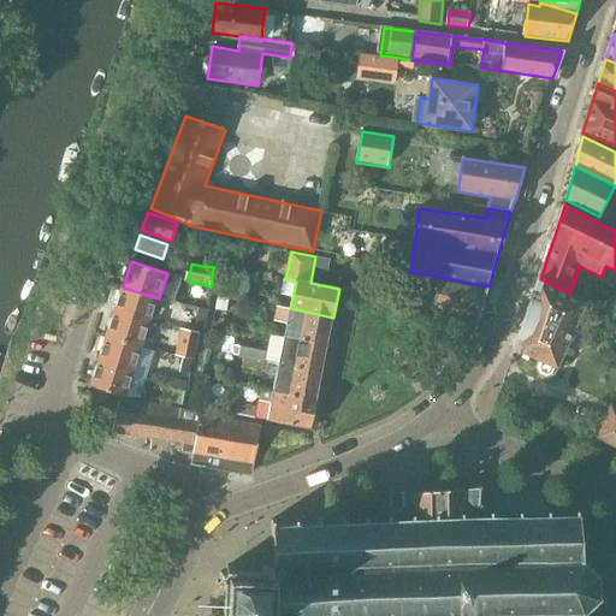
[(314,266),(312,280),(320,283),(323,268),(314,266)]
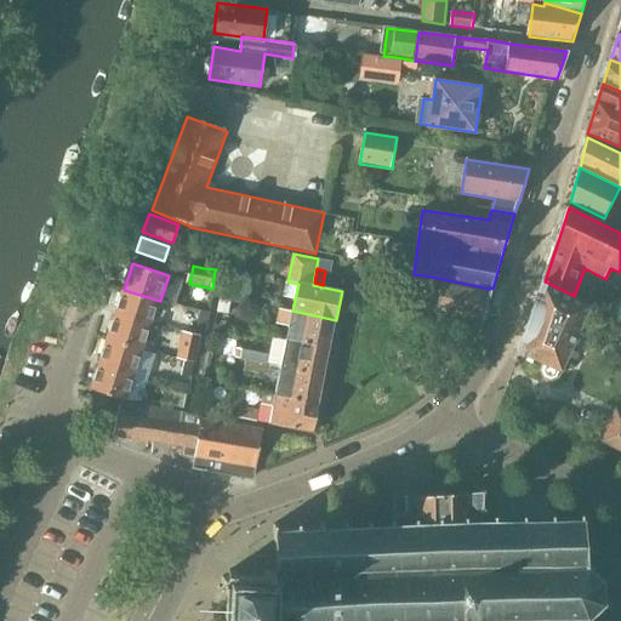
[(480,323),(489,289),(425,275),(423,275),(414,274),(405,272),(403,286),(426,291),(422,309),(480,323)]
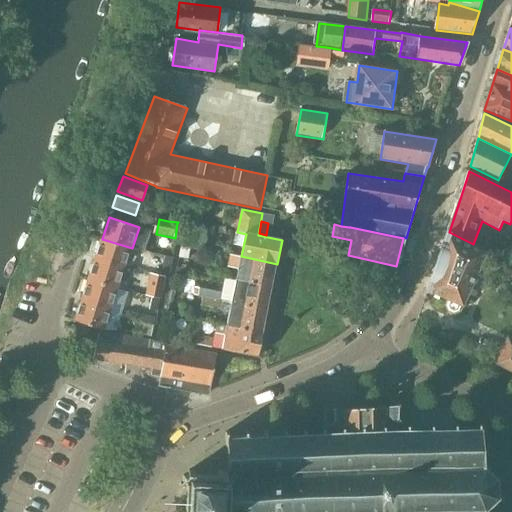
[(182,244),(192,246),(195,226),(186,225),(182,244)]
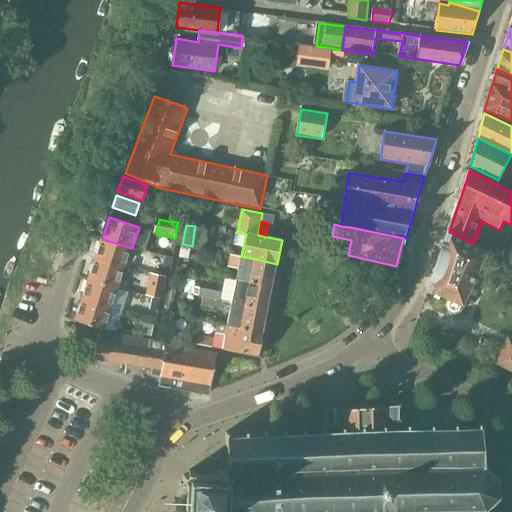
[(488,252),(473,244),(449,232),(447,231),(427,290),(449,300),(446,305),(449,311),(454,314),(462,311),(488,252)]
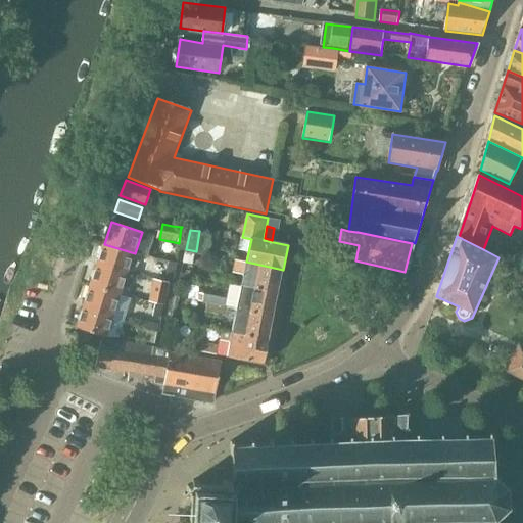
[(128,275),(135,253),(104,244),(97,265),(128,275)]
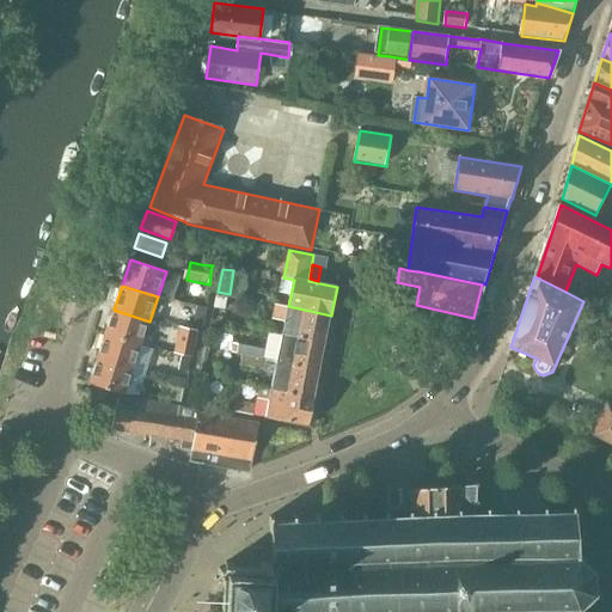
[(218,292),(218,293),(214,308),(226,311),(230,294),(218,292)]
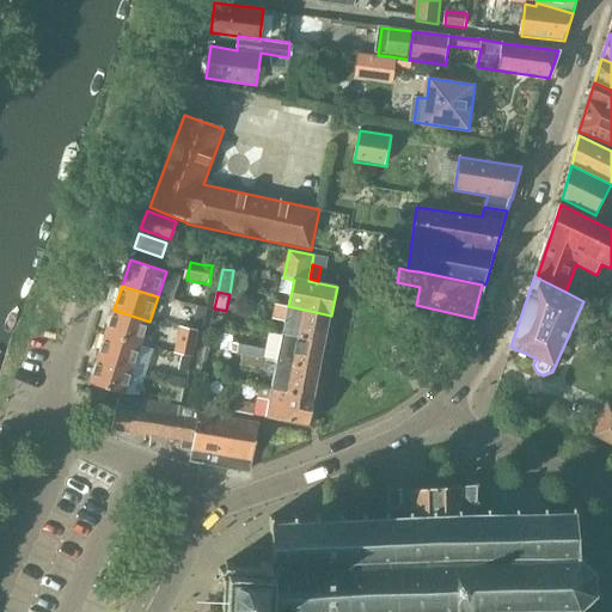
[(331,316),(288,306),(283,335),(326,343),(331,316)]
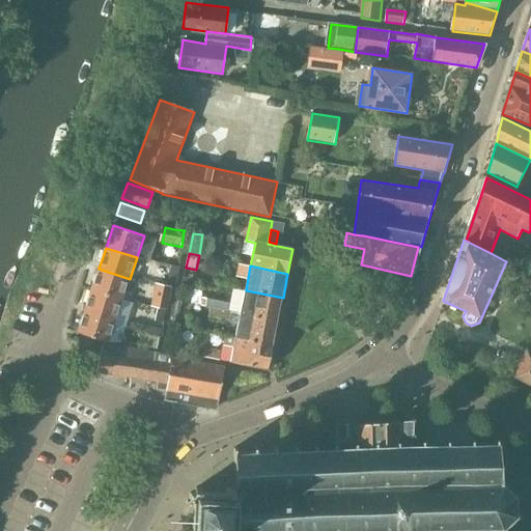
[(178,283),(182,269),(172,267),(169,282),(178,283)]
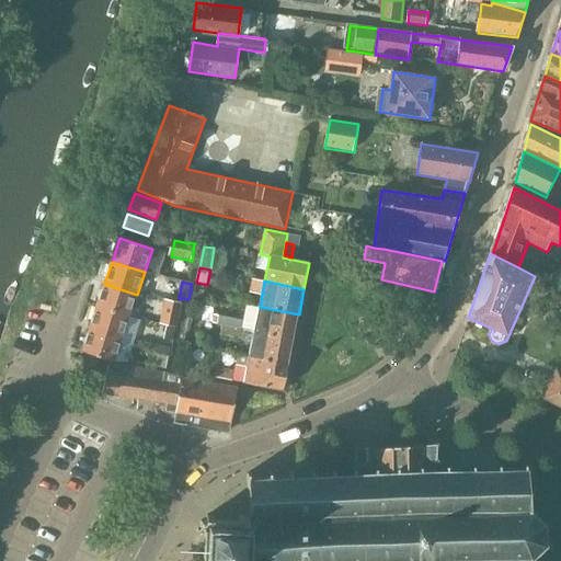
[(137,295),(104,284),(98,307),(130,317),(137,295)]
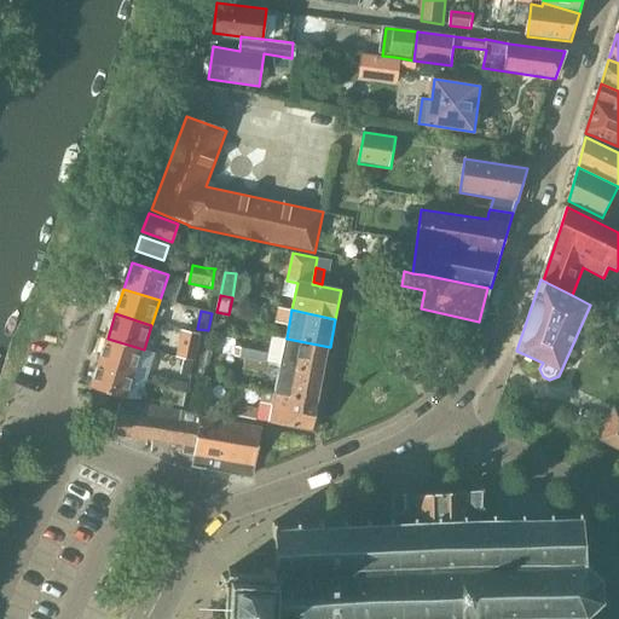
[(618,335),(618,317),(611,314),(605,329),(618,335)]
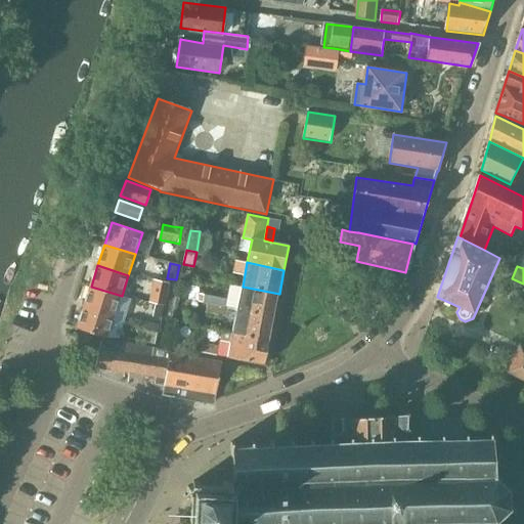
[(157,299),(167,301),(171,284),(161,281),(157,299)]
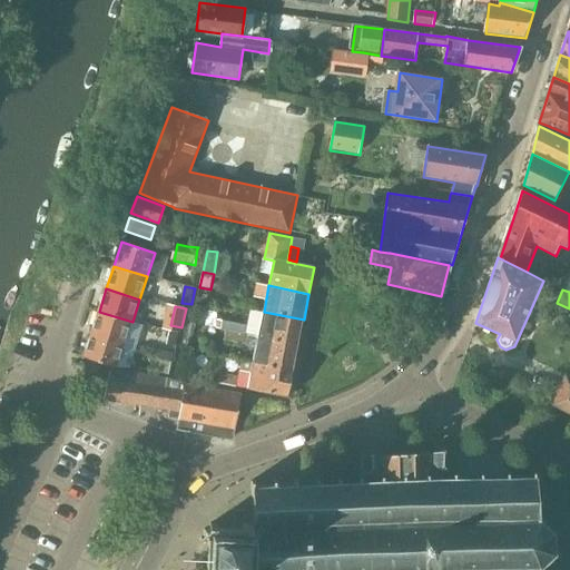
[(133,322),(99,312),(91,334),(125,345),(133,322)]
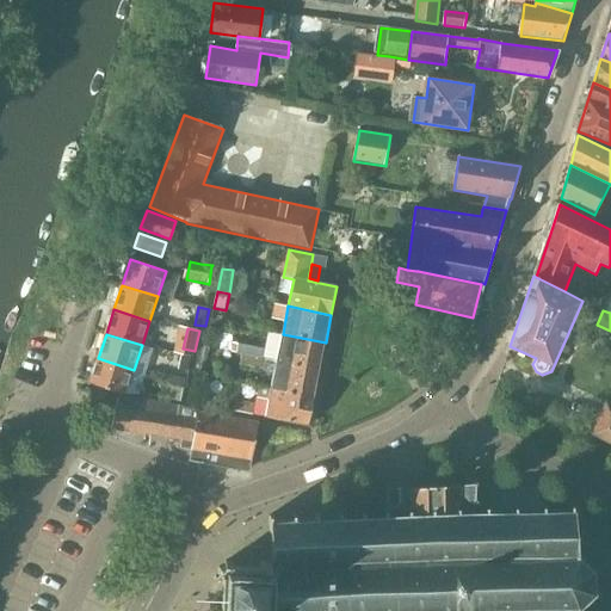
[(283,334),(277,362),(320,370),(326,343),(283,334)]
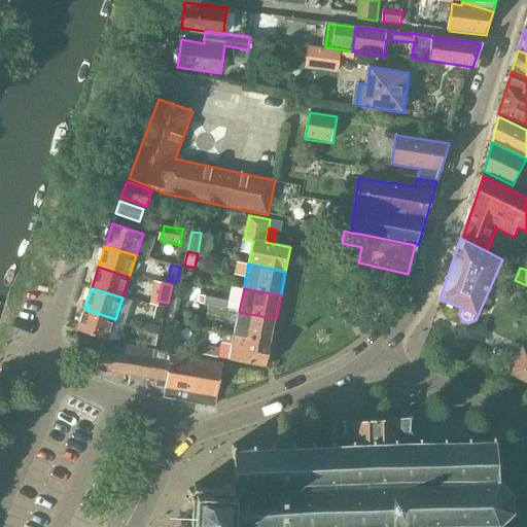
[(206,297),(204,306),(227,310),(230,302),(206,296),(206,297)]
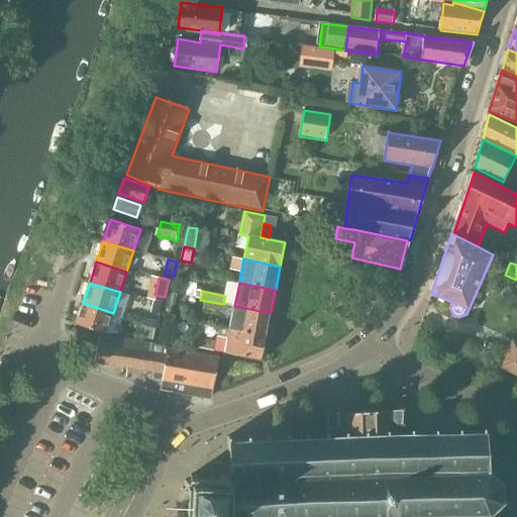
[(154,300),(151,311),(160,313),(163,301),(154,300)]
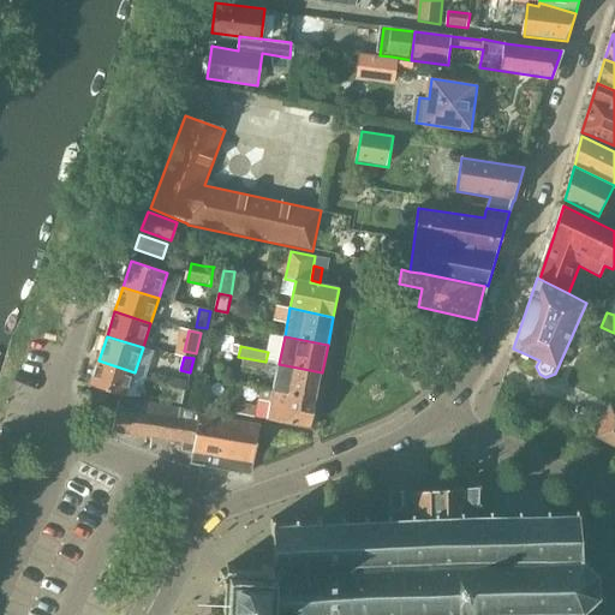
[(279,364),(266,362),(238,357),(244,358),(242,368),(267,372),(264,390),(317,400),(322,372),(279,364)]
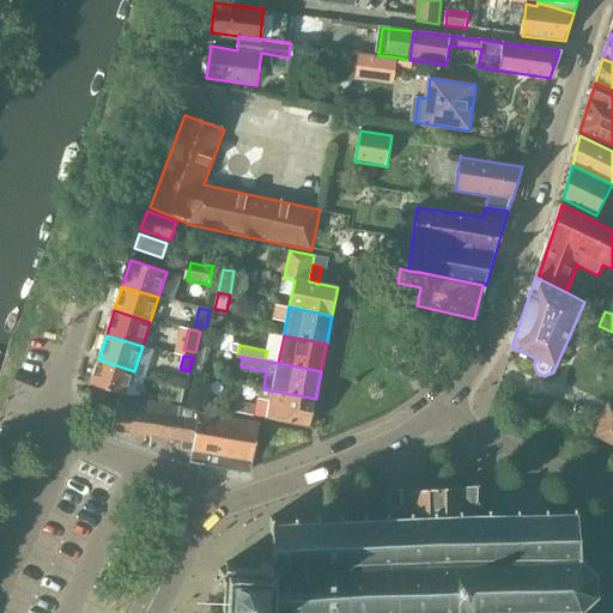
[(134,371),(98,359),(91,386),(127,396),(134,371)]
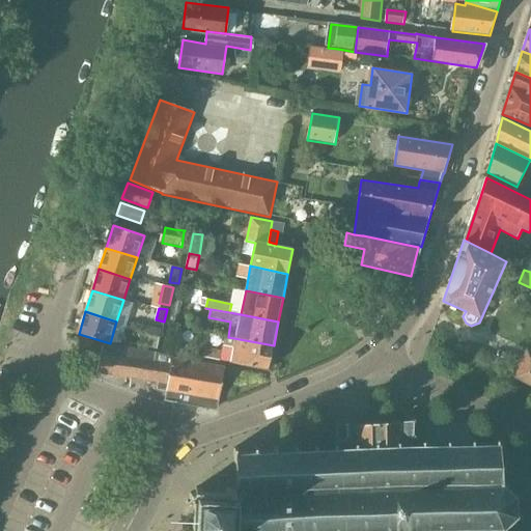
[(150,328),(149,336),(160,338),(162,330),(150,328)]
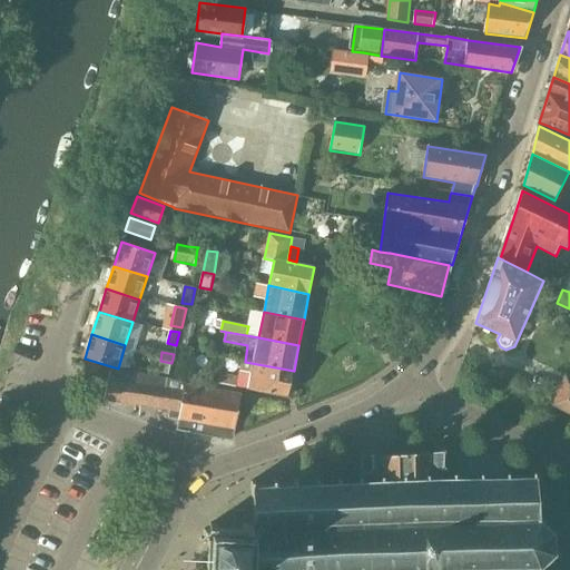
[(294,371),(245,362),(243,370),(252,372),(251,380),(248,390),(288,397),(294,371)]
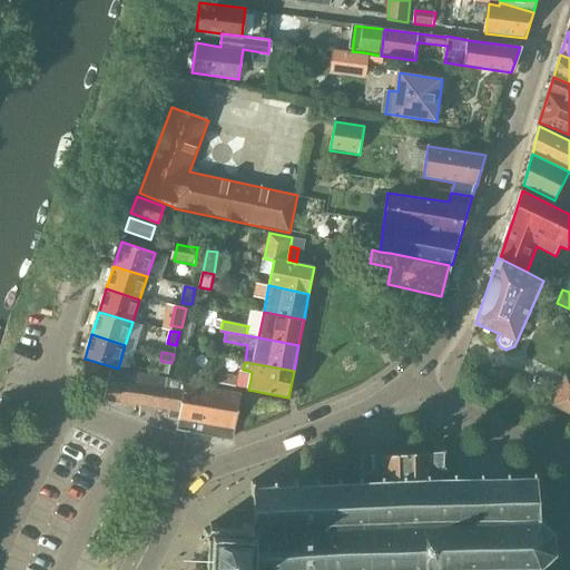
[(168,379),(146,374),(131,372),(131,374),(110,372),(109,380),(108,380),(105,402),(140,405),(170,411),(169,419),(180,421),(178,430),(233,440),(234,430),(236,430),(243,394),(187,384),(168,381),(168,379)]
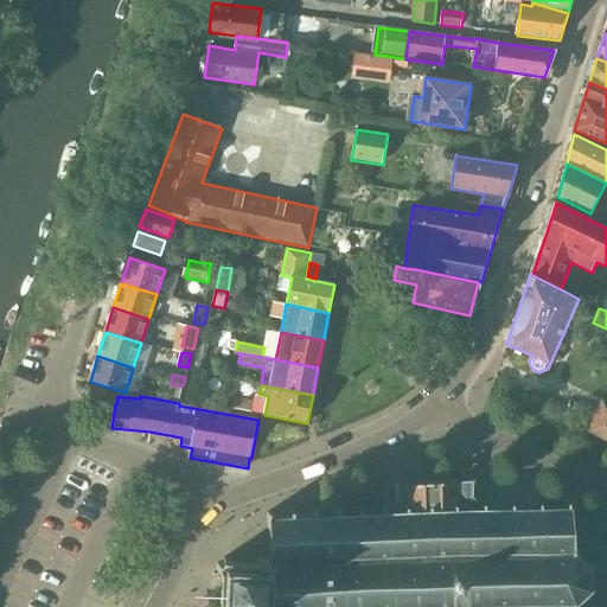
[(254,404),(235,401),(232,408),(253,411),(254,404)]
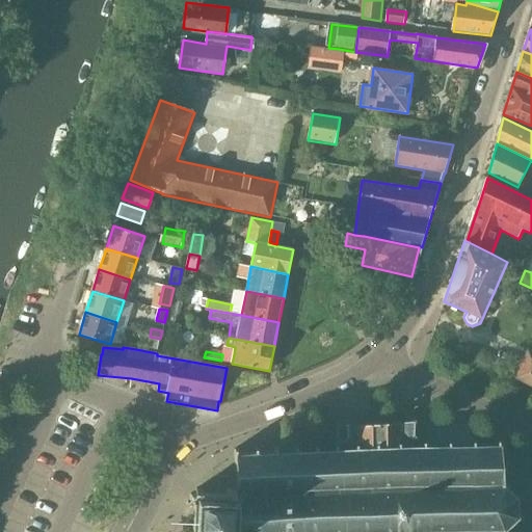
[(531,387),(531,352),(528,351),(515,379),(531,387)]
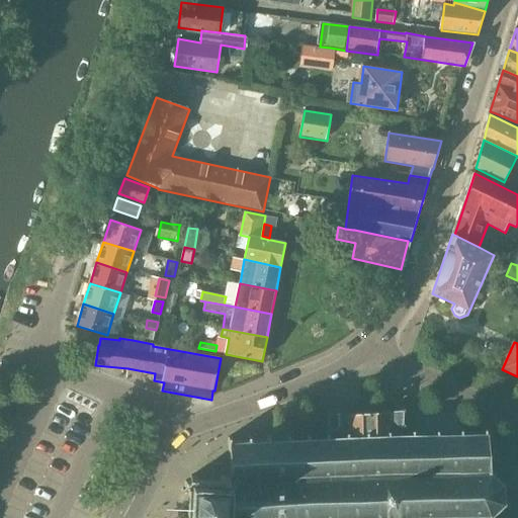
[(182,517),(499,517),(495,515),(505,505),(511,507),(512,503),(506,502),(505,488),(511,485),(509,481),(504,484),(492,472),(489,437),(494,437),(493,433),(489,433),(489,429),(484,429),(484,433),(463,434),(463,429),(460,429),(460,414),(415,413),(415,411),(392,412),(348,415),(348,414),(328,414),(328,433),(327,433),(328,438),(311,438),(311,434),(307,434),(307,439),(291,439),(291,435),(287,435),(287,439),(272,440),(271,436),(267,436),(268,440),(253,441),(253,437),(249,437),(249,441),(234,442),(234,438),(230,438),(230,442),(232,476),(229,479),(228,477),(223,477),(220,480),(220,483),(196,482),(197,477),(190,477),(190,481),(189,481),(189,482),(185,482),(184,489),(188,489),(188,496),(190,498),(190,509),(187,511),(186,517),(182,517)]
